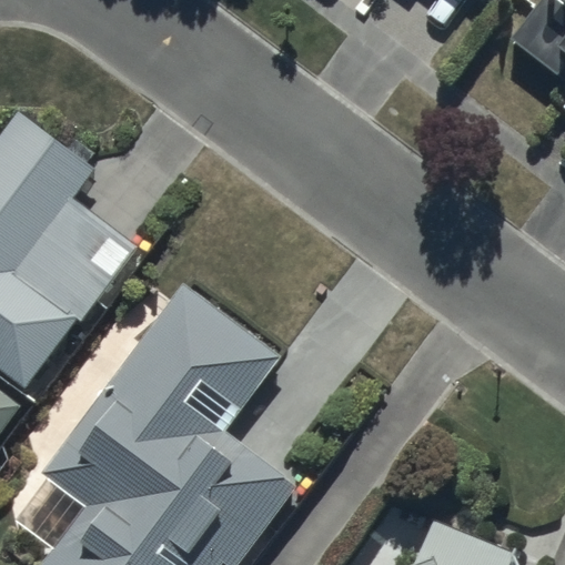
[(564,74),(564,0),(528,0),(504,28),(564,74)]
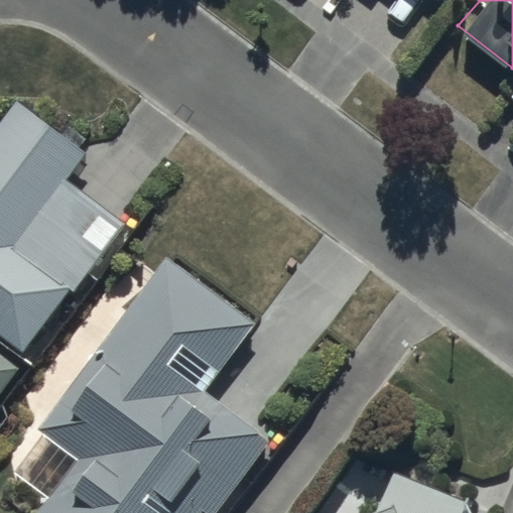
[(0,331),(21,348),(123,222),(65,179),(86,153),(14,101),(0,120),(0,331)]
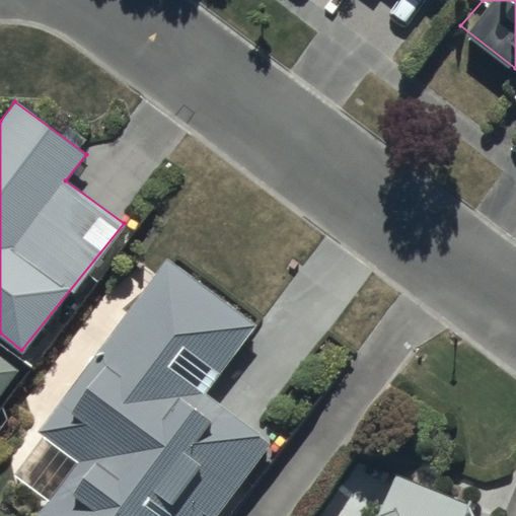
[(75,460),(33,515),(201,515),(203,513),(206,515),(217,515),(273,445),(206,393),(258,325),(168,258),(39,431),(75,460)]
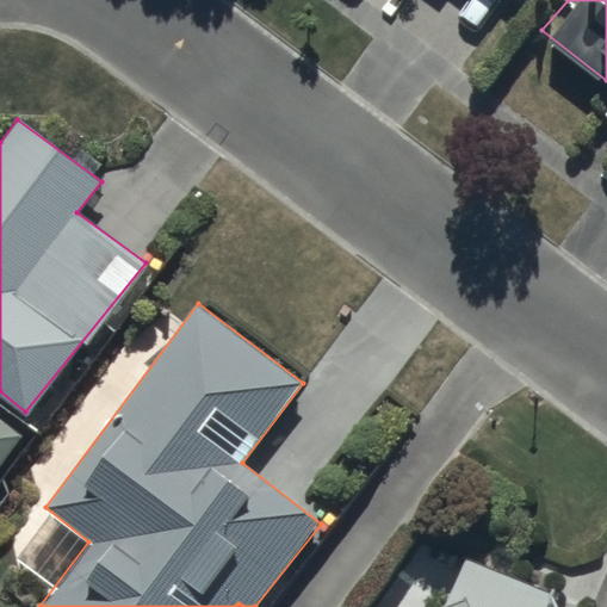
[(0,463),(22,434),(0,417),(0,463)]
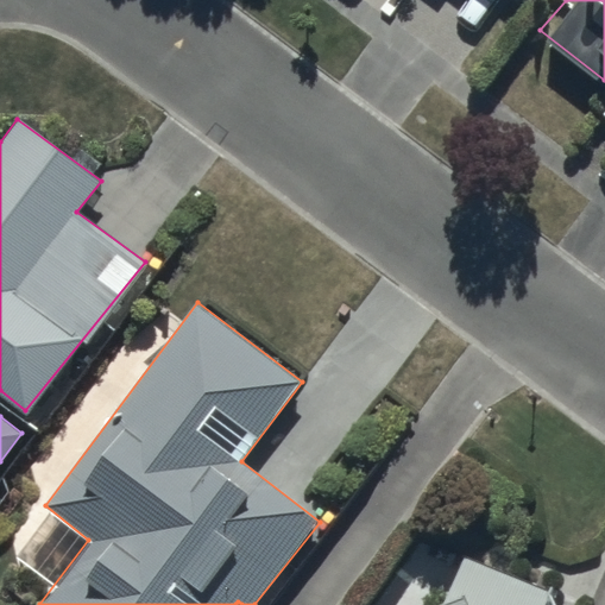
[(549,604),(542,588),(460,553),(441,590),(397,604),(549,604)]
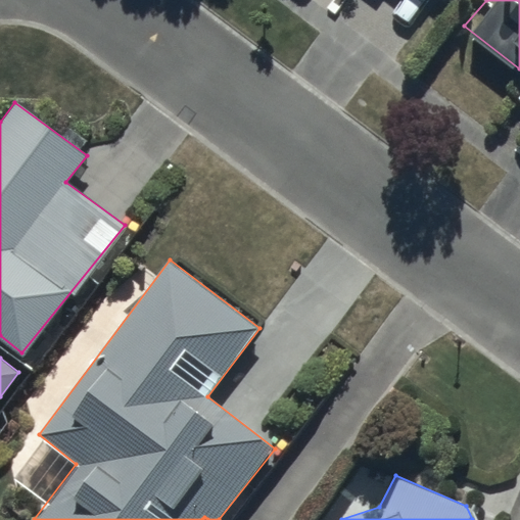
All buildings are outlined.
